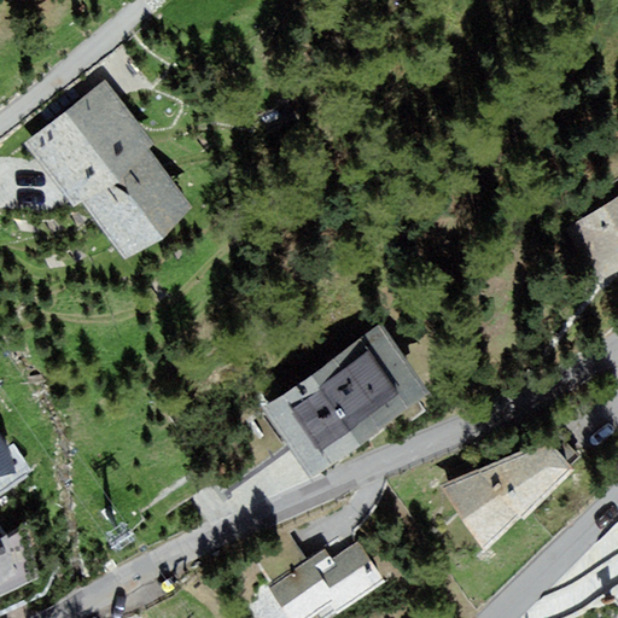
[(105,80),(21,144),(71,211),(82,204),(126,261),(193,209),(149,150),(156,145),(105,80)]
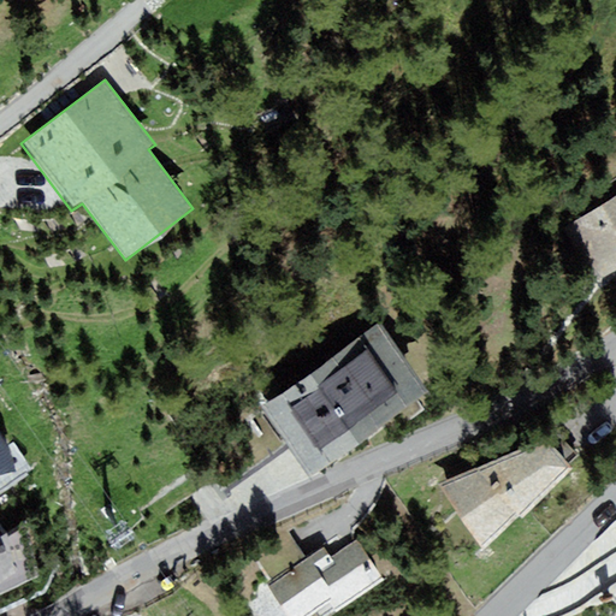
[(615,278),(615,201),(564,231),(597,289),(615,278)]
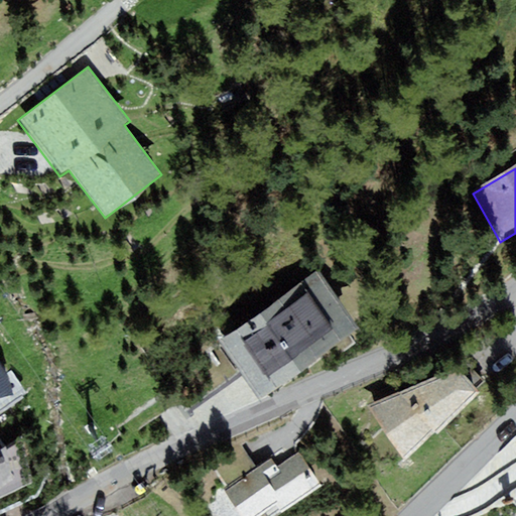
[(318,271),(221,340),(261,397),(360,330),(318,271)]
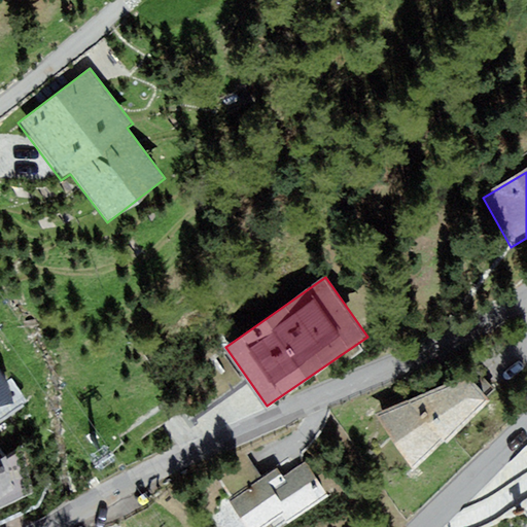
[(0,407),(13,403),(7,383),(0,372),(0,407)]
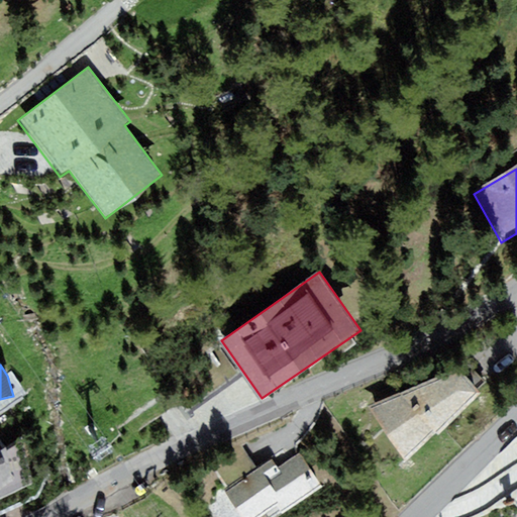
[(456,368),(368,407),(405,462),(435,433),(438,435),(482,393),(456,368)]
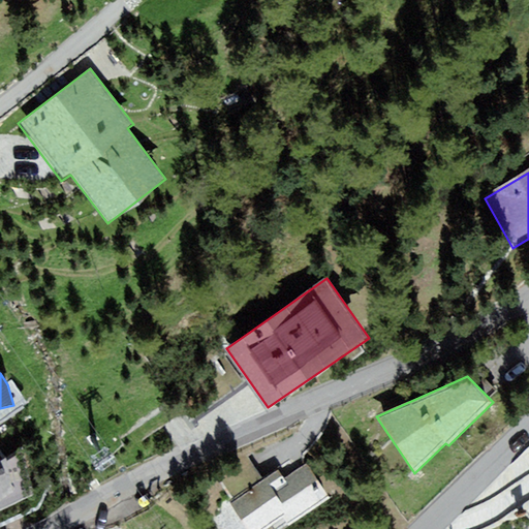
[(0,462),(0,509),(33,496),(23,446),(0,462)]
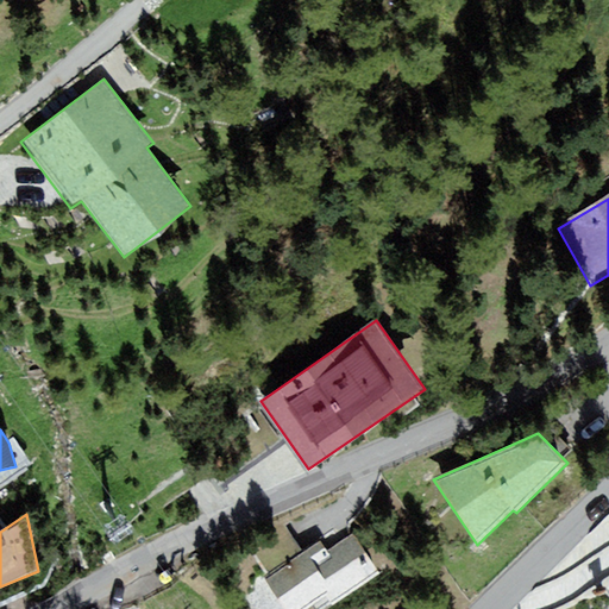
[(320,542),(264,581),(283,608),(306,608),(313,606),(314,608),(326,608),(378,573),(351,534),(327,552),(320,542)]
